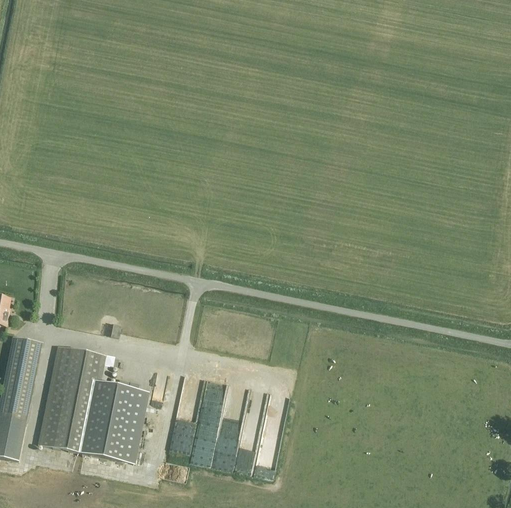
[(0,323),(8,325),(9,317),(7,317),(11,297),(0,295),(0,323)]
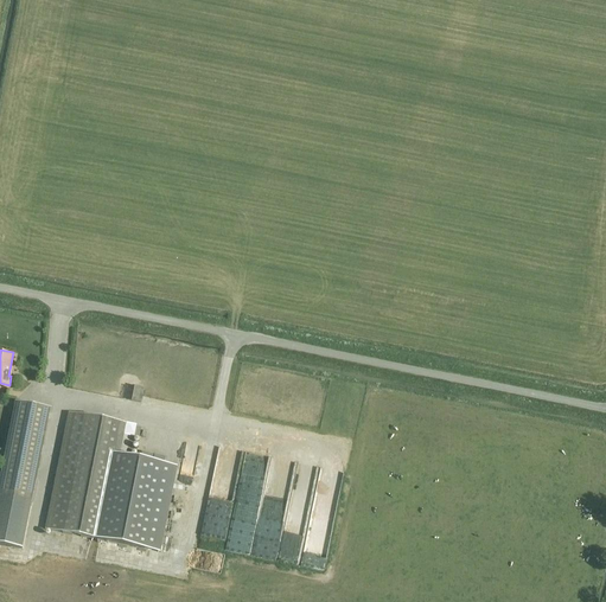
[(144,396),(150,377),(138,373),(132,392),(144,396)]
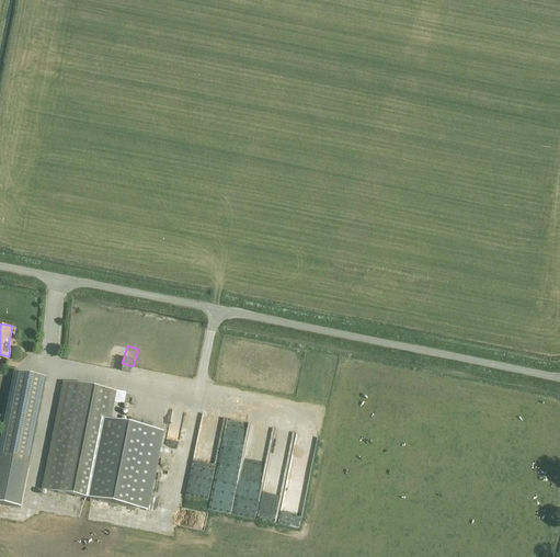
[(0,441),(0,500),(21,504),(47,375),(14,368),(0,441)]
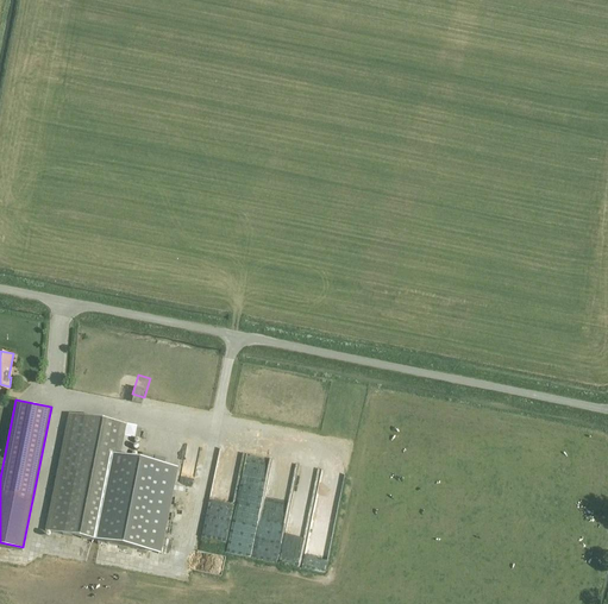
[(46,527),(160,549),(176,465),(131,457),(137,425),(69,410),(46,527)]
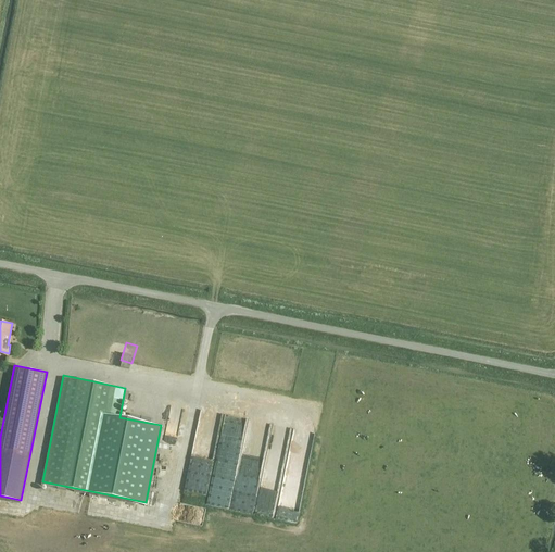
[(293,397),(293,388),(265,387),(264,396),(293,397)]
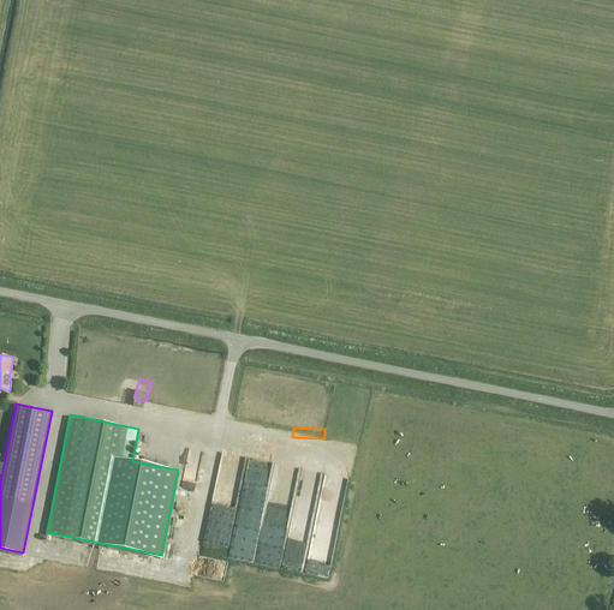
[(234,537),(236,519),(212,516),(210,536),(234,537)]
